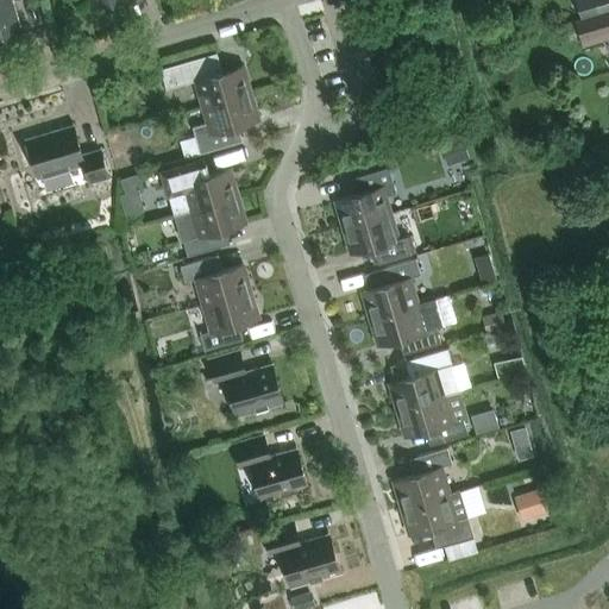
[(0,0),(0,32),(20,27),(12,0),(0,0)]
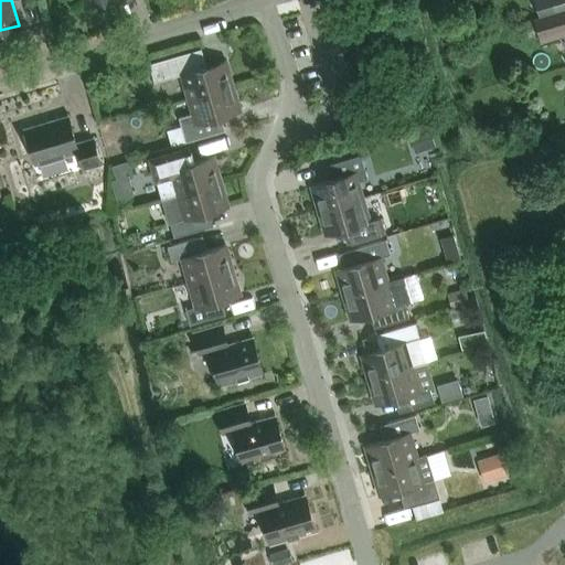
[(564,0),(534,0),(539,16),(554,12),(564,8),(564,0)]
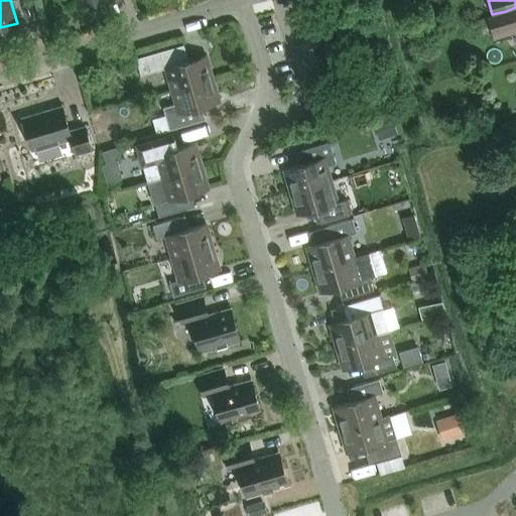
[(515,9),(488,18),(493,33),(515,26),(515,9)]
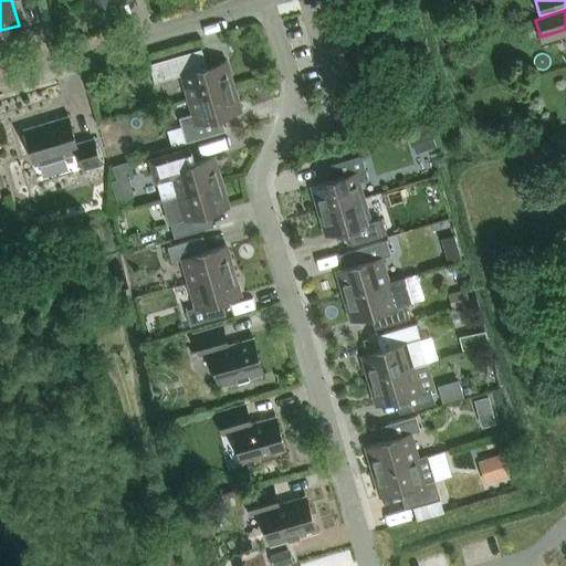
[(189,100),(233,86),(226,62),(202,69),(199,66),(195,51),(149,64),(155,83),(181,74),(189,100)]
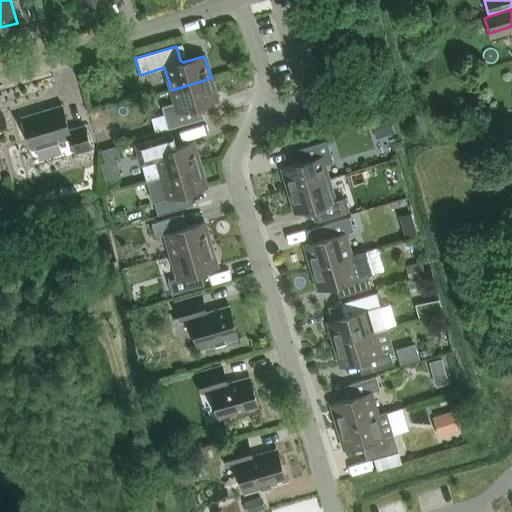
[(211,78),(171,90),(175,103),(162,106),(168,129),(197,120),(194,110),(196,106),(217,100),(211,78)]
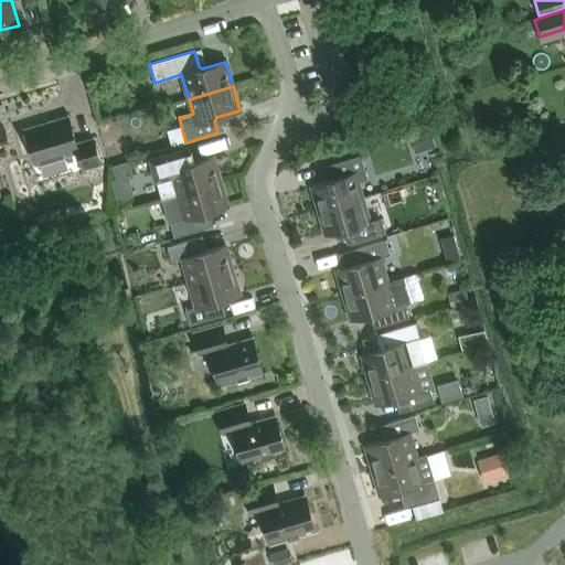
[(93,138),(76,144),(67,116),(24,129),(35,167),(78,153),(84,170),(102,166),(93,138)]
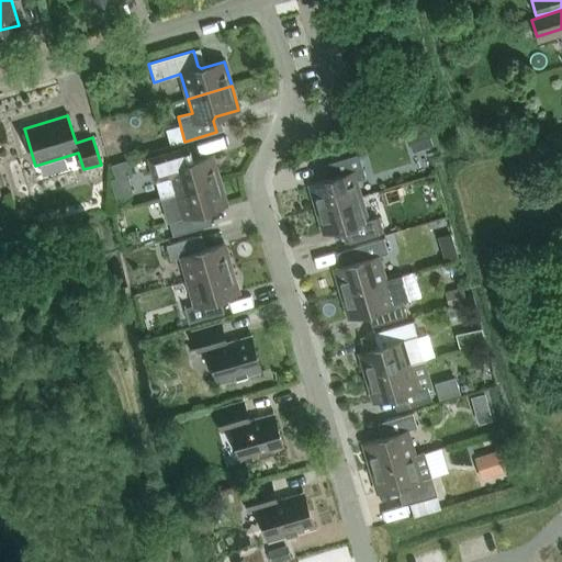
[(166,197),(176,193),(220,181),(212,156),(189,163),(186,160),(182,149),(155,157),(166,197)]
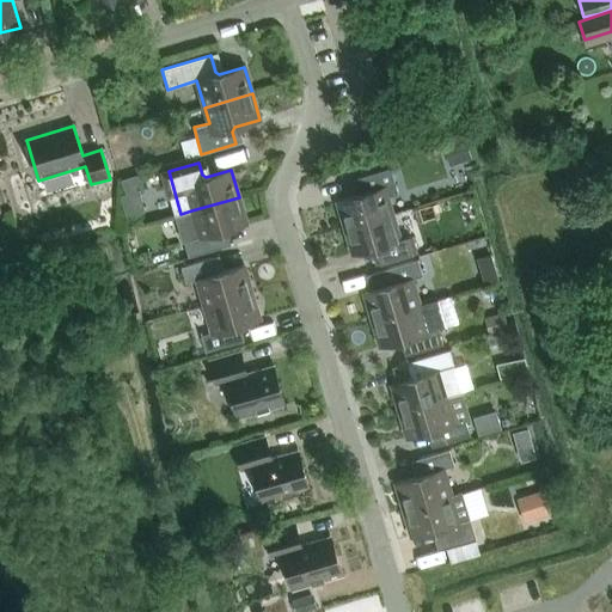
[(337,201),(346,227),(392,214),(387,197),(398,195),(391,167),(361,177),(365,189),(362,194),(337,201)]
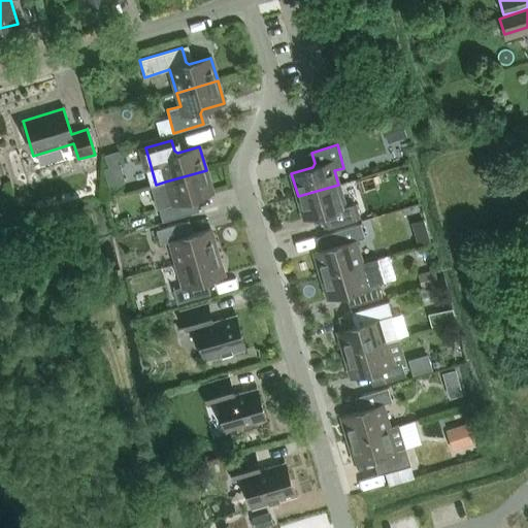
[(206,170),(165,182),(172,204),(159,208),(163,222),(193,213),(190,202),(191,199),(212,193),(206,170)]
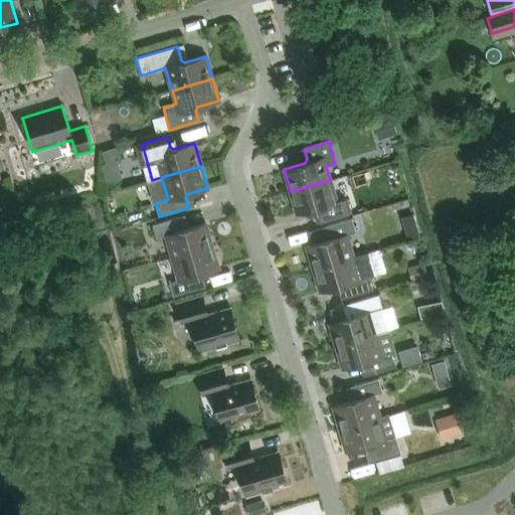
[(336,202),(330,180),(291,191),(297,214),(318,208),(321,210),(324,220),(350,213),(346,199),(336,202)]
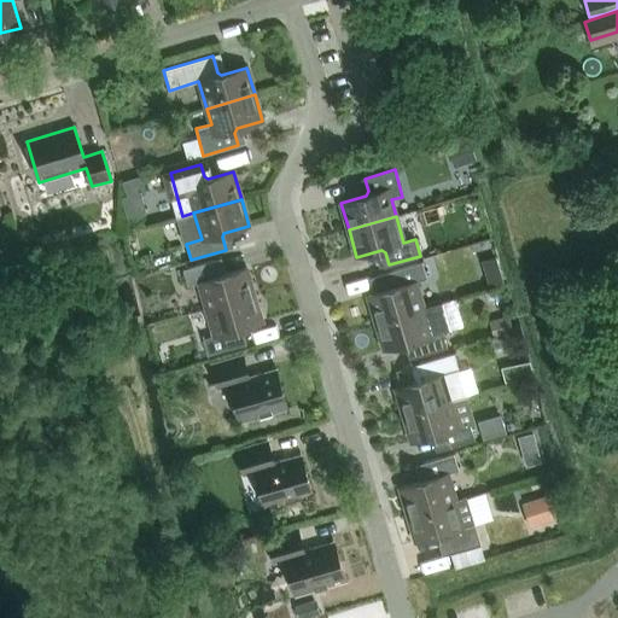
[(19,231),(16,234),(16,239),(19,243),(24,244),(28,242),(30,237),(28,232),(24,229),(19,231)]
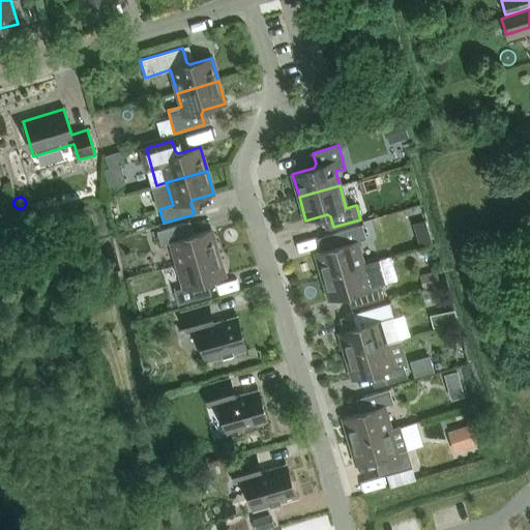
[(177,265),(218,254),(211,230),(189,236),(186,234),(183,224),(157,231),(160,245),(171,242),(177,265)]
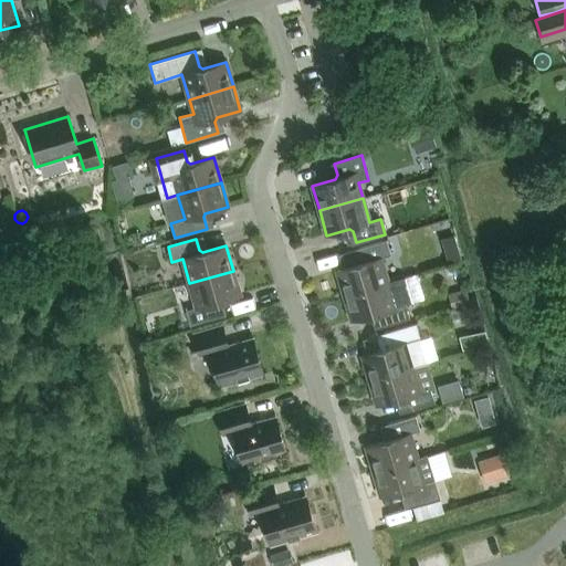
[(344,295),(388,282),(380,258),(391,255),(386,240),(358,249),(362,260),(360,264),(337,271),(344,295)]
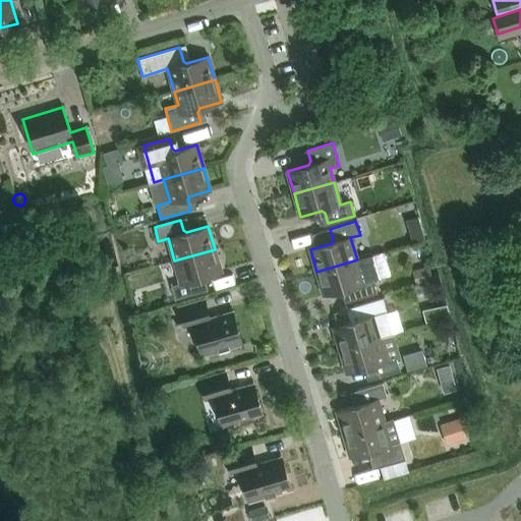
[(421,228),(409,232),(412,241),(424,237),(421,228)]
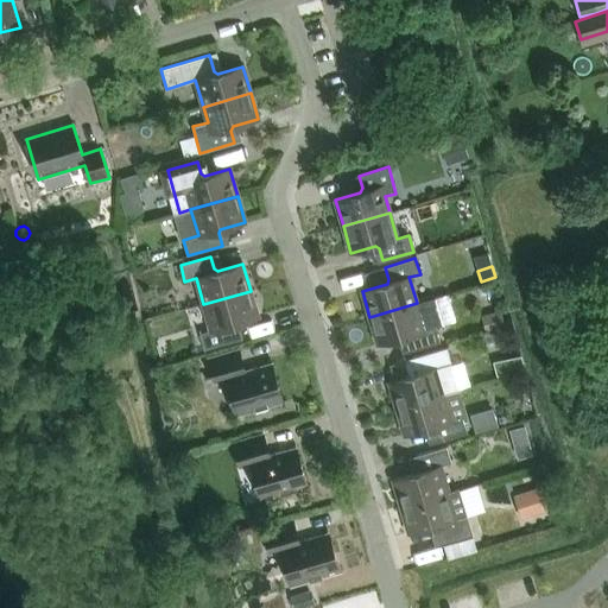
[(251,291),(203,304),(210,330),(200,334),(204,349),(234,341),(230,328),(233,324),(258,317),(251,291)]
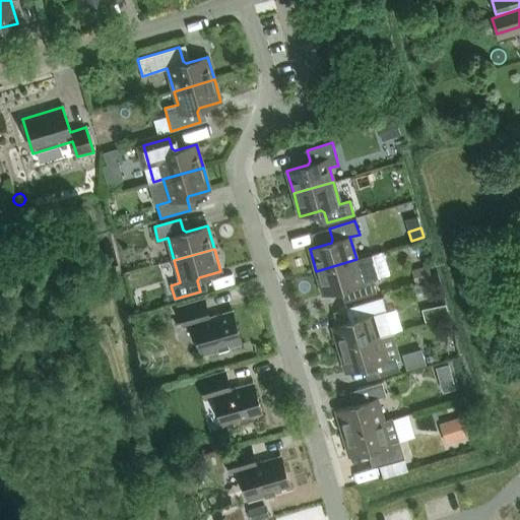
[(373,254),(356,259),(316,271),(323,294),(344,287),(347,289),(350,301),(377,293),(373,279),(380,277),(373,254)]
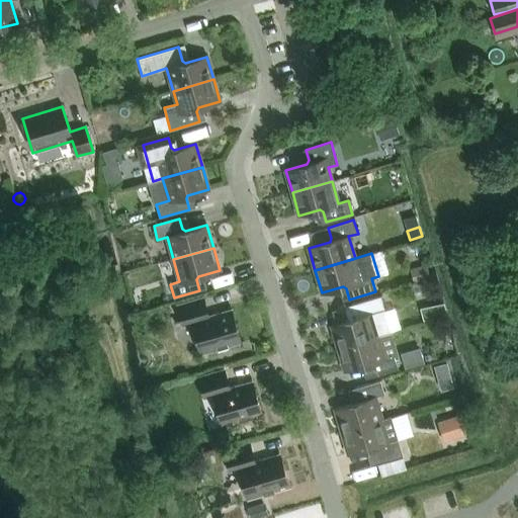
[(426,264),(410,269),(414,282),(430,277),(426,264)]
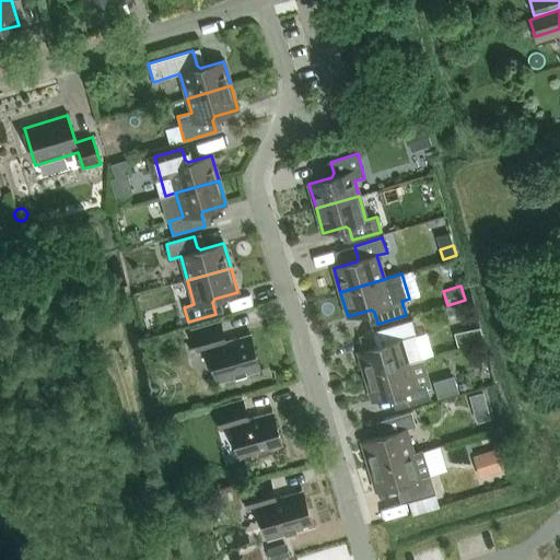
[(381,345),(359,351),(365,377),(409,364),(423,360),(411,321),(380,329),(383,341),(381,345)]
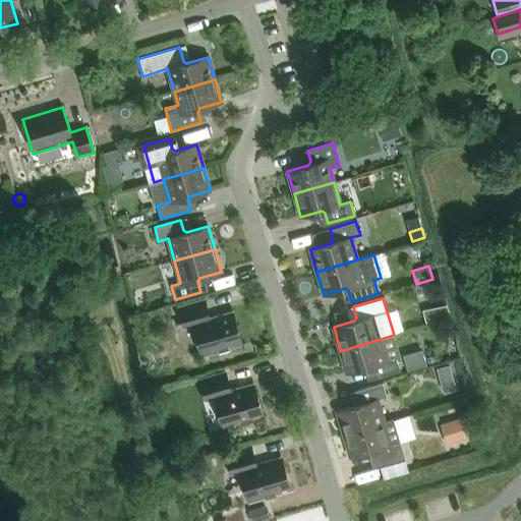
[(184,327),(192,325),(203,357),(242,346),(232,311),(210,317),(205,300),(178,308),(184,327)]
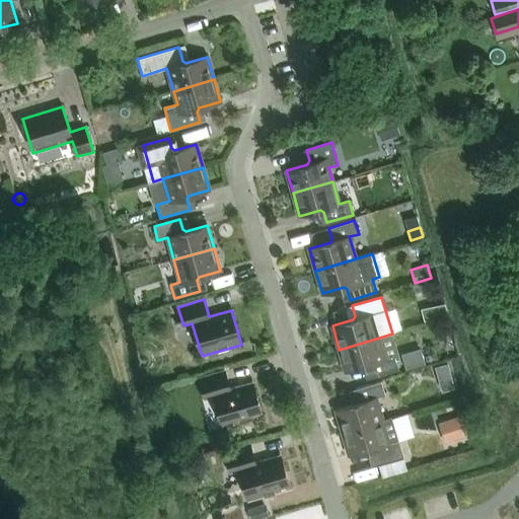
[(447,317),(444,304),(433,307),(436,319),(447,317)]
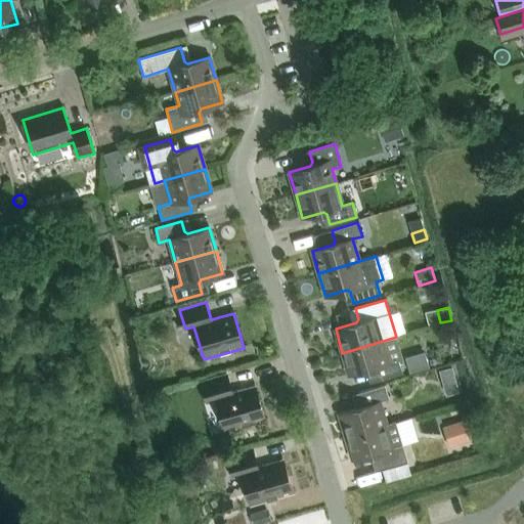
[(383,341),(342,353),(346,363),(349,375),(370,368),(374,370),(377,381),(402,374),(399,360),(390,363),(383,341)]
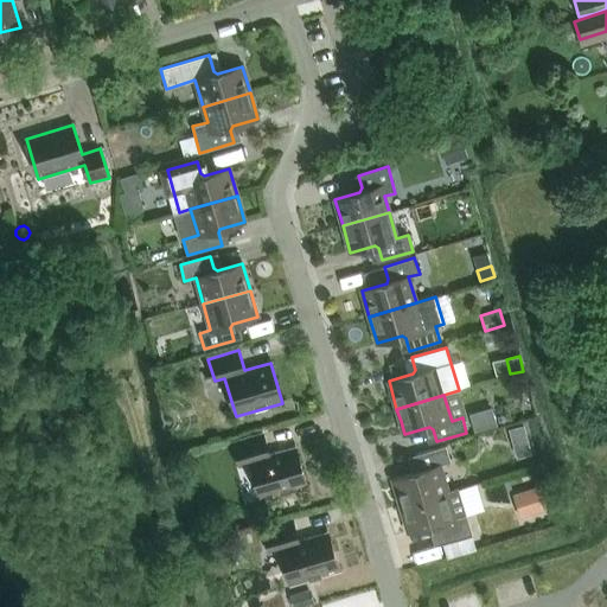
[(497,404),(475,411),(481,428),(503,422),(497,404)]
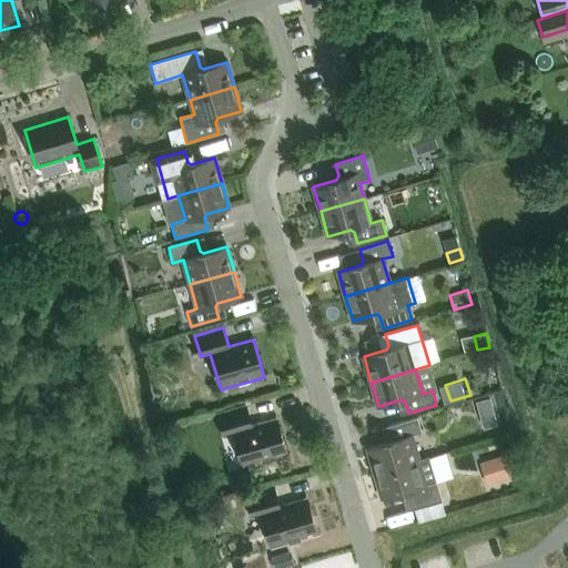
[(223,435),(233,433),(244,468),(287,456),(276,418),(252,426),(246,407),(217,415),(223,435)]
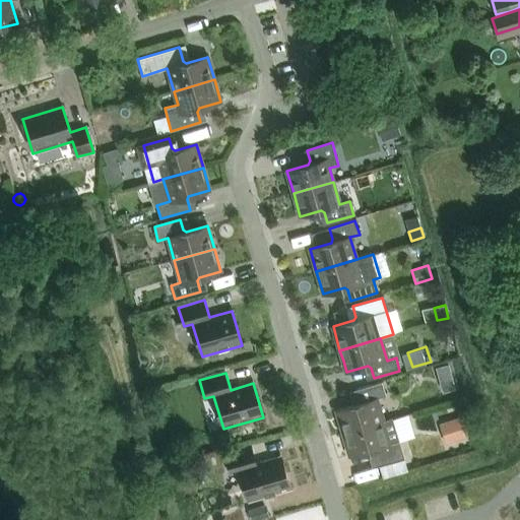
[(343,433),(383,420),(377,398),(386,396),(382,382),(356,390),(360,400),(358,404),(336,410),(343,433)]
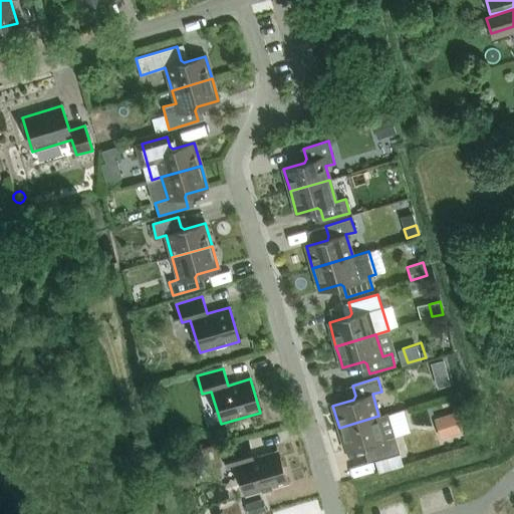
[(442,417),(448,435),(461,431),(455,413),(442,417)]
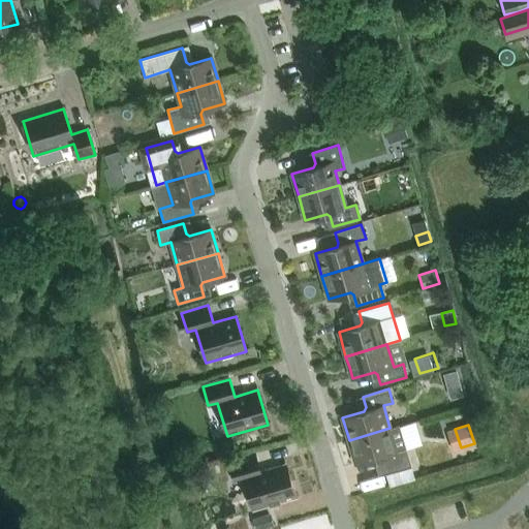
[(400,426),(390,428),(349,440),(355,464),(377,457),(381,459),(385,473),(411,466),(400,426)]
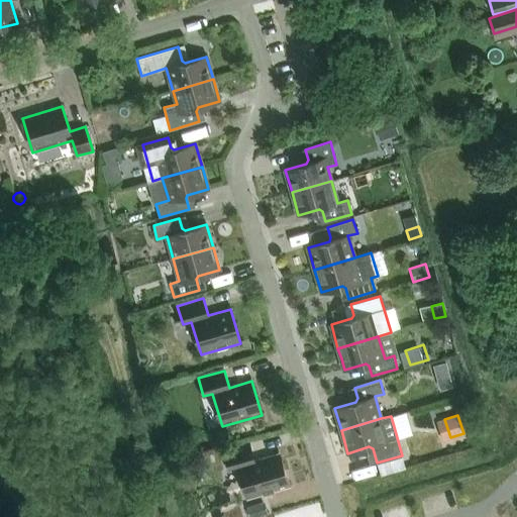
[(249,444),(223,451),(228,469),(237,466),(247,500),(289,488),(279,453),(253,460),(249,444)]
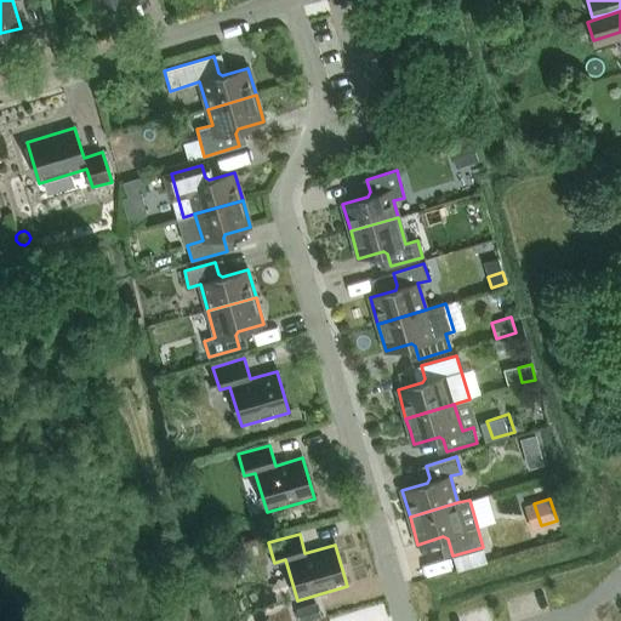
[(318,602),(298,609),(301,620),(306,620),(323,616),(318,602)]
